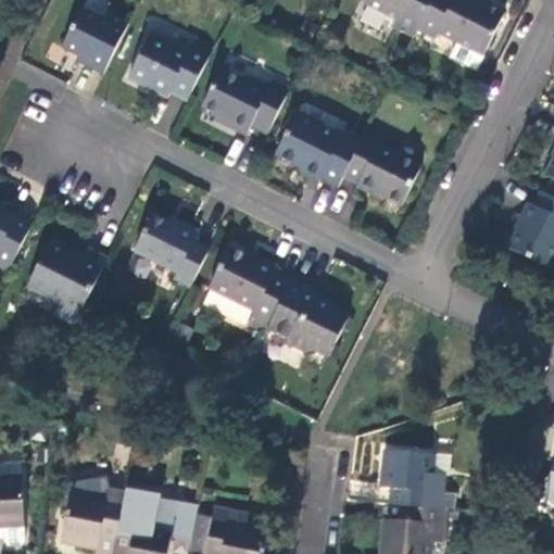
[(391,25),(412,36),(416,27),(430,0),(365,0),(364,3),(392,19),(391,25)]
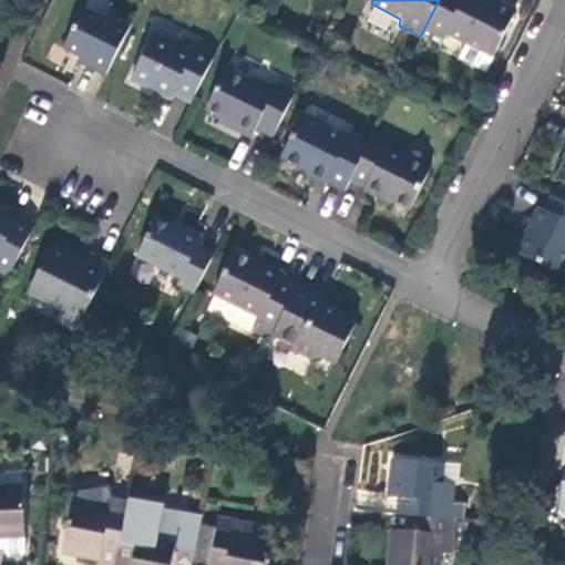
[(439,0),(424,28),(444,39),(448,32),(491,54),(513,13),(486,0),(439,0)]
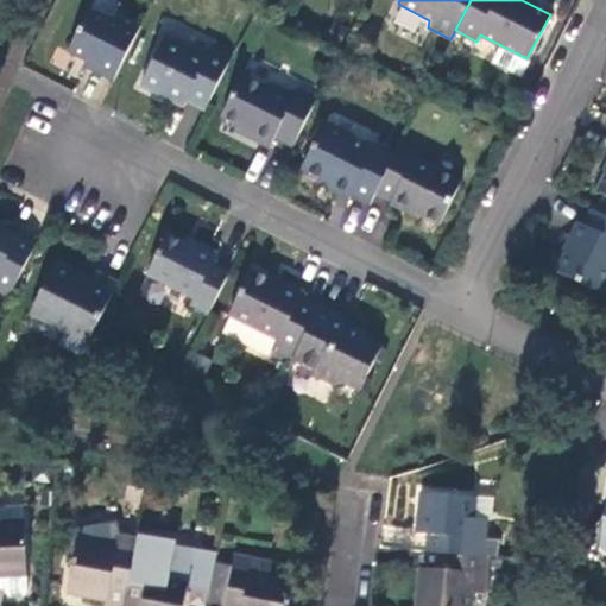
[(89,70),(111,81),(139,25),(113,12),(109,21),(87,11),(68,51),(90,63),(89,70)]
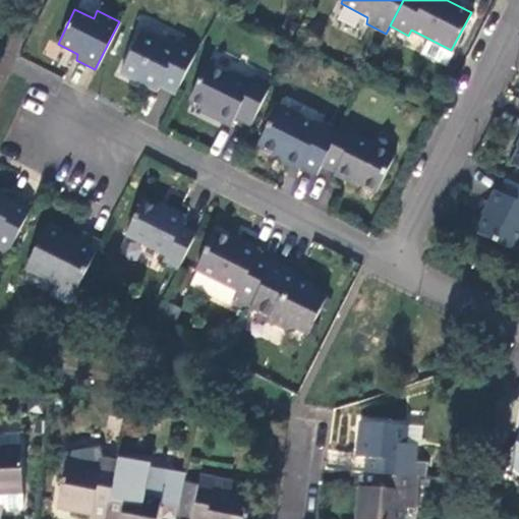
[(159,83),(174,92),(194,52),(176,42),(173,46),(140,32),(119,72),(156,90),(159,83)]
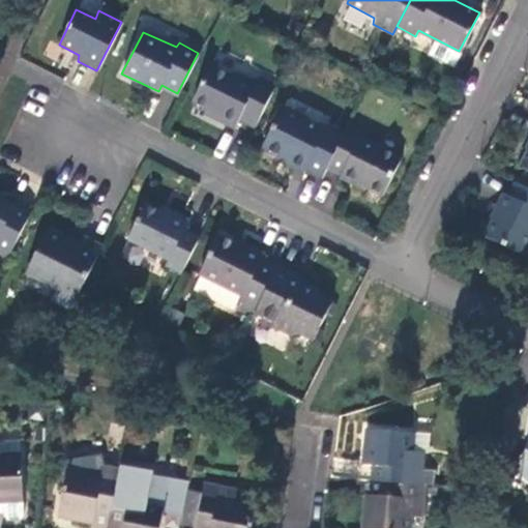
[(179,42),(198,53),(200,48),(181,39),(179,42)]
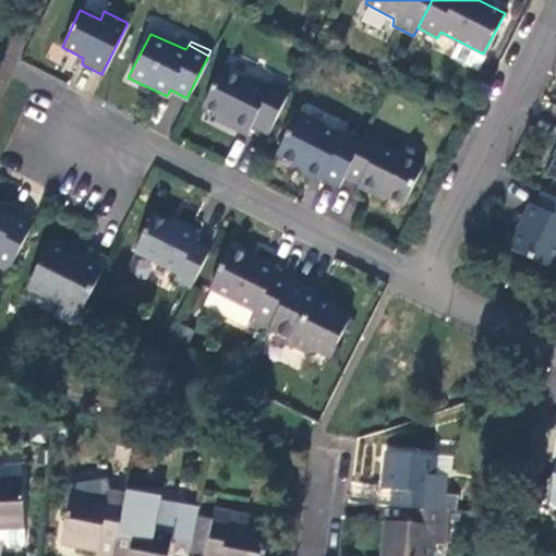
[(251,125),(266,134),(289,88),(270,81),(268,85),(249,75),(246,81),(220,69),(203,106),(229,120),(227,125),(245,135),(251,125)]
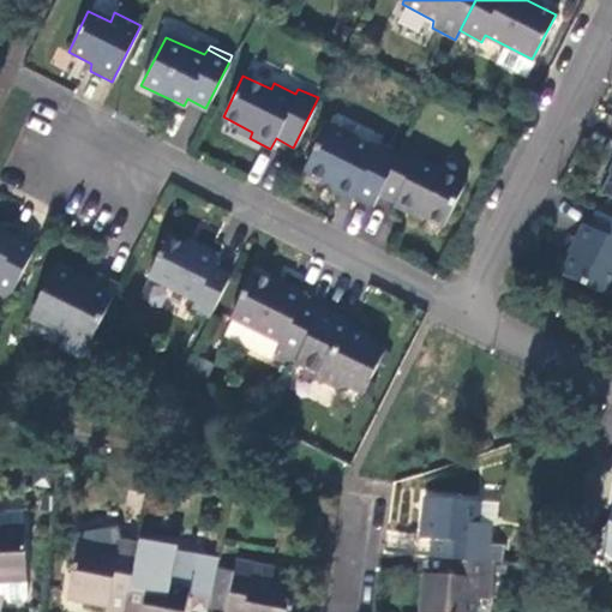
[(352,196),(372,207),(377,195),(397,155),(377,144),(375,149),(325,125),(304,171),(334,186),(331,192),(348,201),(352,196)]
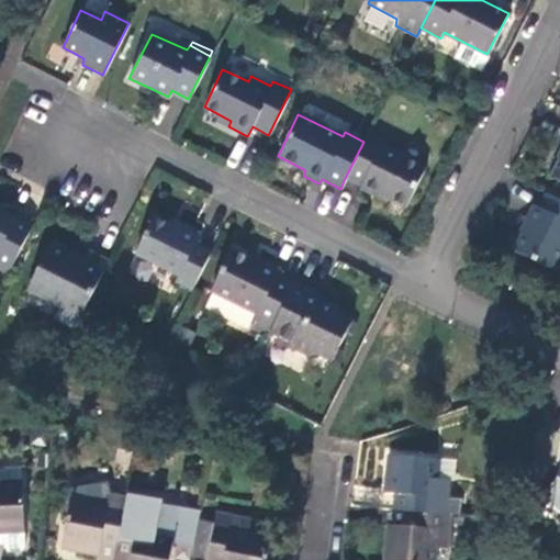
[(364,142),(345,178),(359,185),(358,188),(374,197),(377,193),(403,206),(424,166),(382,145),(384,137),(369,130),(364,142)]
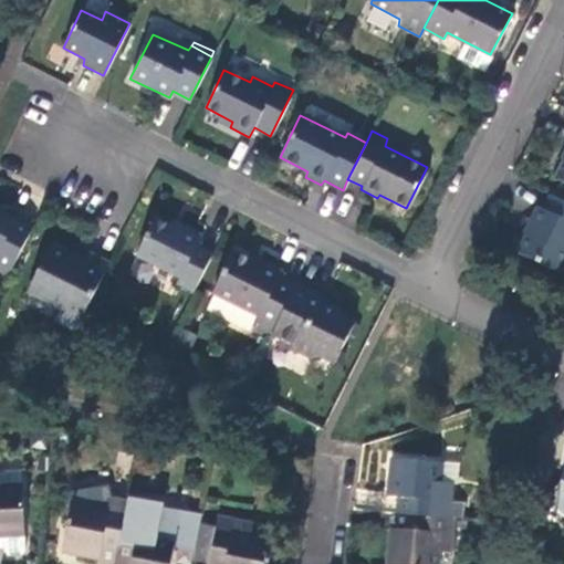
[(563,146),(563,148),(563,154),(554,176),(563,181),(563,146)]
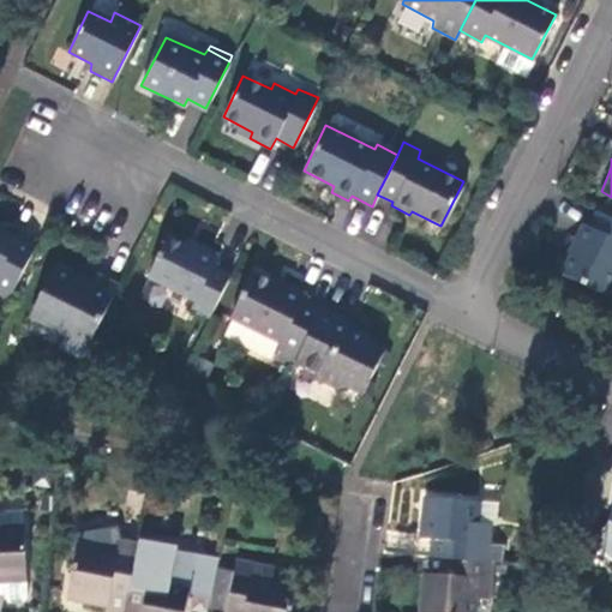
[(611,219),(595,210),(588,227),(581,223),(570,243),(573,244),(559,274),(604,295),(611,279),(611,219)]
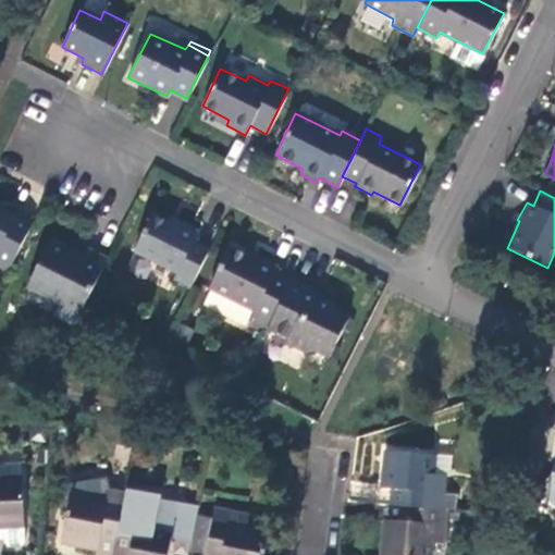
[(0,269),(5,273),(32,223),(14,214),(11,218),(0,212),(0,269)]
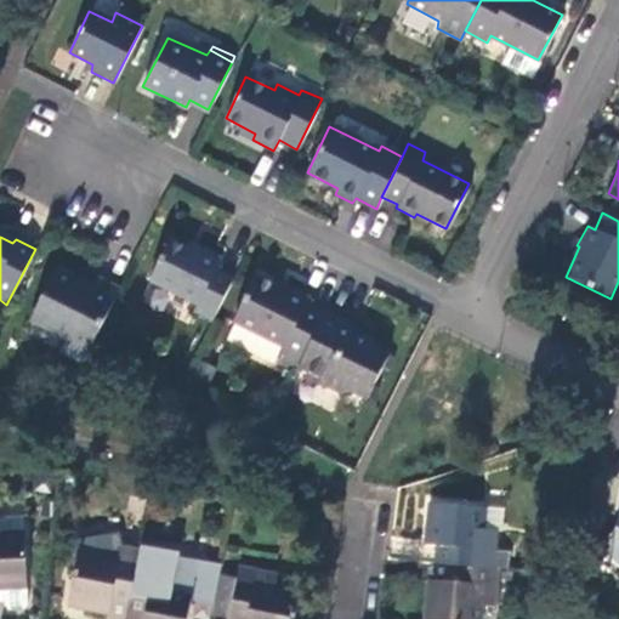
[(210,323),(231,282),(210,273),(217,260),(202,250),(196,255),(168,243),(148,280),(194,304),(189,312),(210,323)]
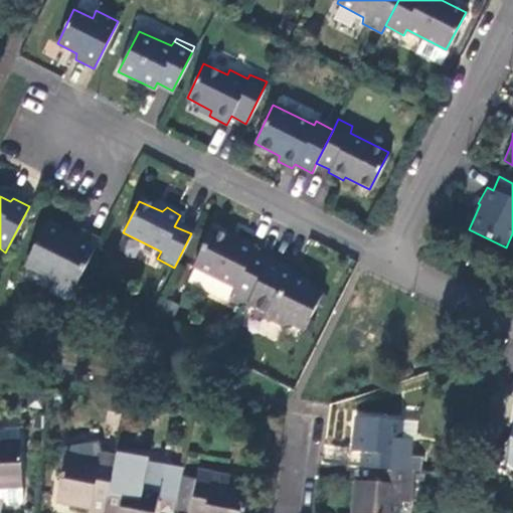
[(72,288),(75,283),(99,237),(80,228),(75,236),(45,223),(24,266),(72,288)]
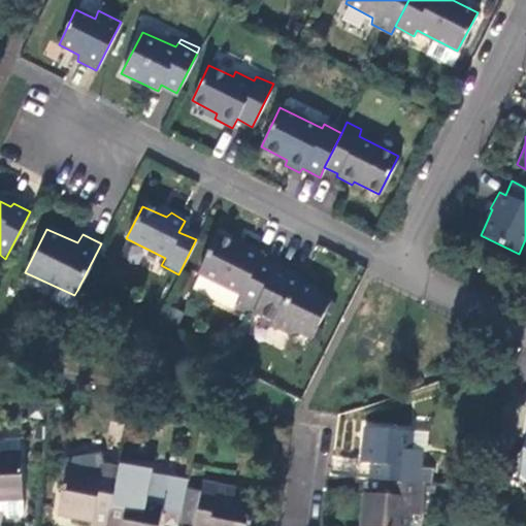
[(252,311),(275,265),(259,258),(259,255),(241,245),(240,249),(215,236),(196,273),(237,294),(232,306),(250,316),(252,311)]
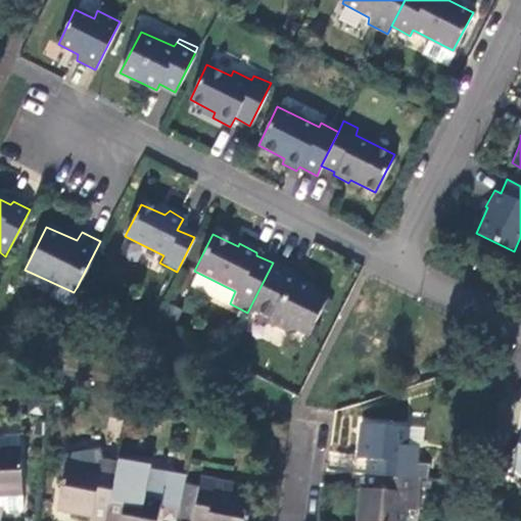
[(296,274),(273,263),(249,309),(269,318),(270,323),(285,330),(292,327),(306,335),(324,297),(296,284),(298,279),(294,278),(296,274)]
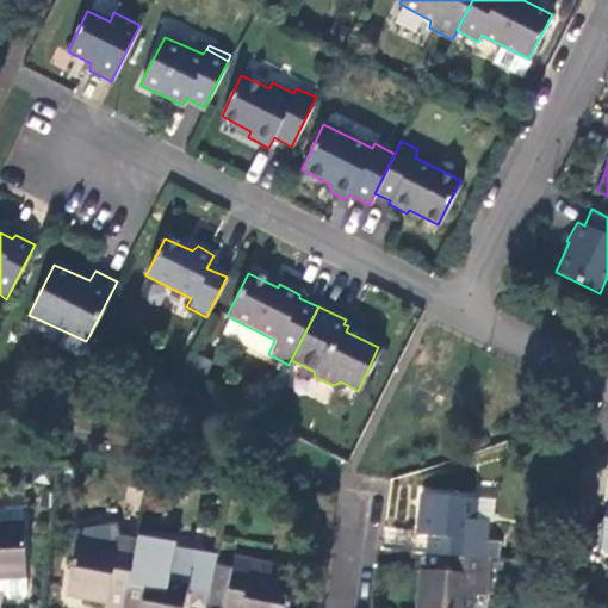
[(607,481),(605,503),(574,566),(607,583),(607,481)]
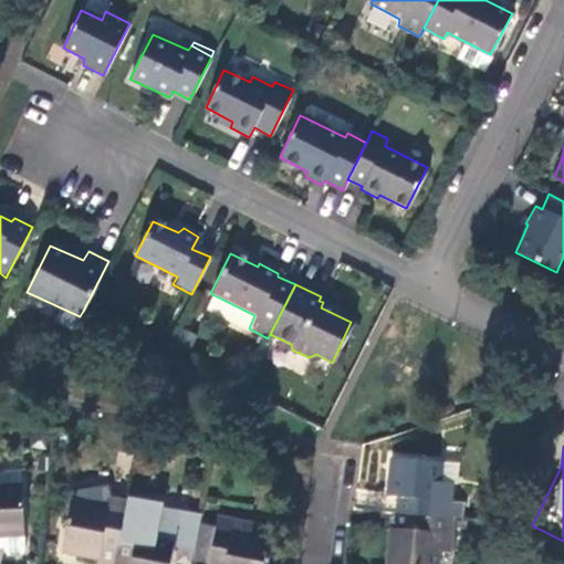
[(417,513),(448,517),(449,500),(451,482),(439,480),(440,460),(390,456),(388,493),(397,495),(411,497),(409,512),(417,513)]
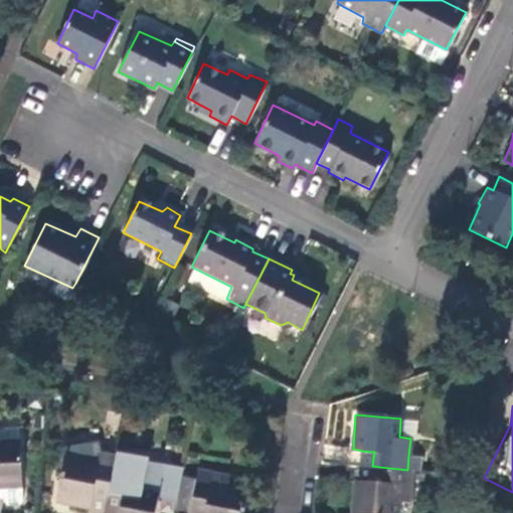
[(0,487),(3,487),(22,486),(21,441),(3,441),(2,430),(0,430),(0,487)]
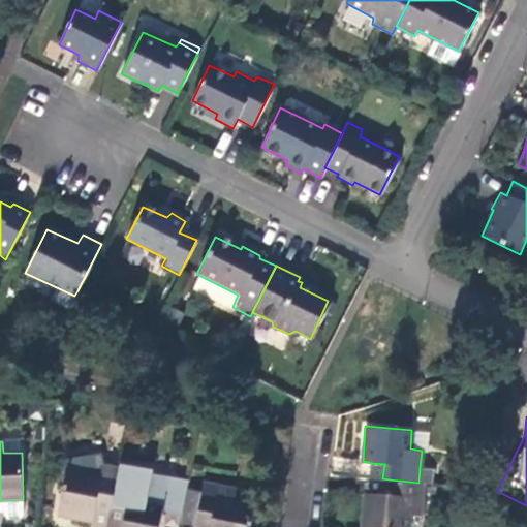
[(109,517),(115,485),(118,467),(104,464),(102,454),(62,464),(64,473),(57,514),(92,521),(92,523),(106,526),(109,517)]
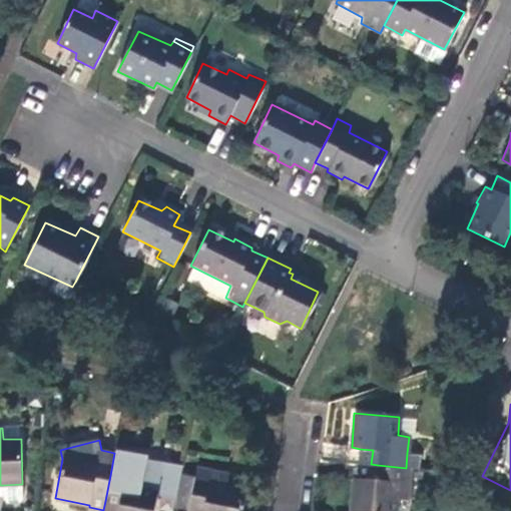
[(360,449),(359,463),(367,464),(371,464),(373,450),(360,449)]
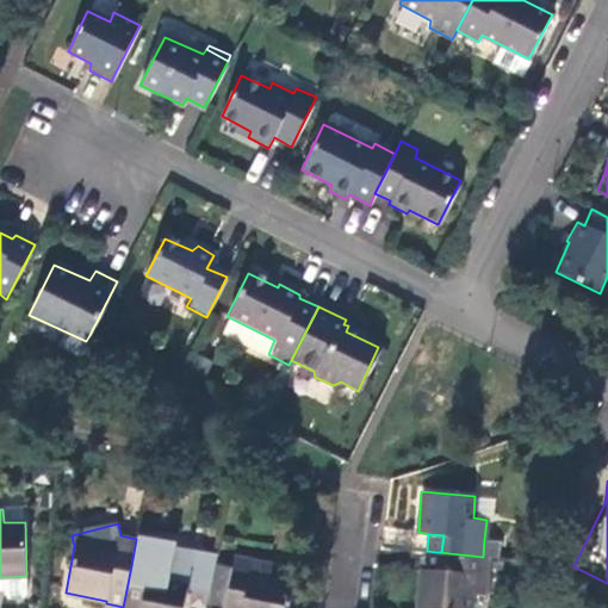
[(497,540),(484,539),(483,557),(489,557),(496,558),(497,540)]
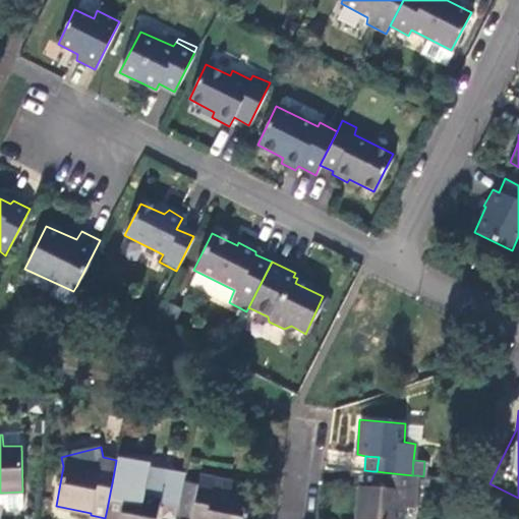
[(372,471),(371,485),(383,485),(384,472),(377,471),(372,471)]
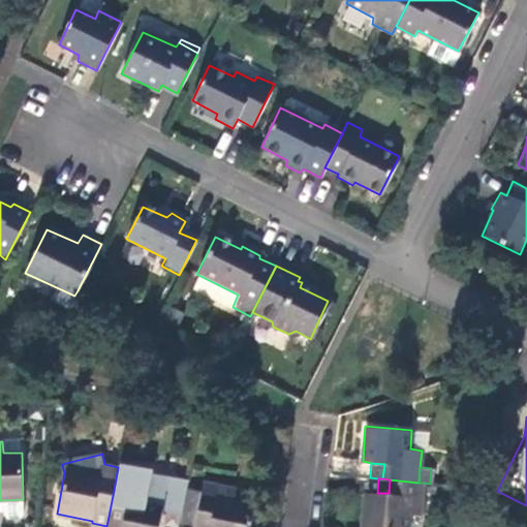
[(420,515),(424,483),(419,483),(390,479),(389,493),(377,493),(365,492),(361,526),(406,526),(408,514),(420,515)]
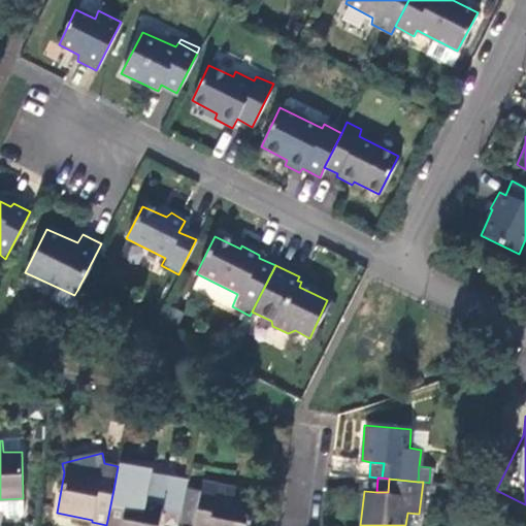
[(203,482),(195,520),(211,523),(209,525),(247,525),(253,503),(235,500),(237,488),(203,482)]
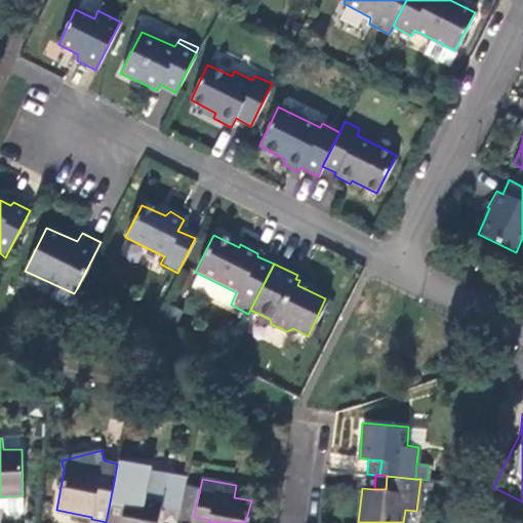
[(122,516),(120,522),(157,522),(162,501),(145,498),(147,487),(114,481),(108,513),(122,516)]
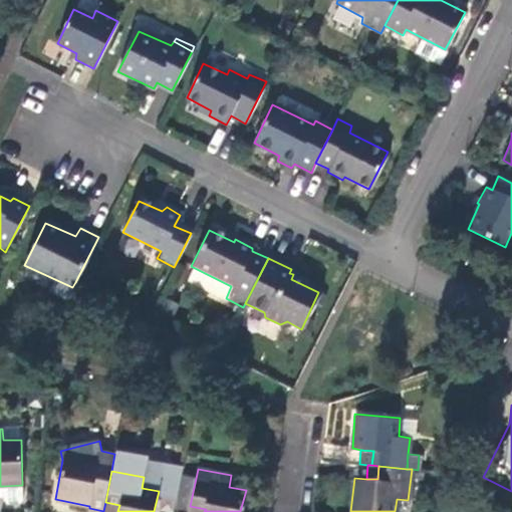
[(22,485),(3,486),(4,500),(8,503),(20,502),(23,499),(22,485)]
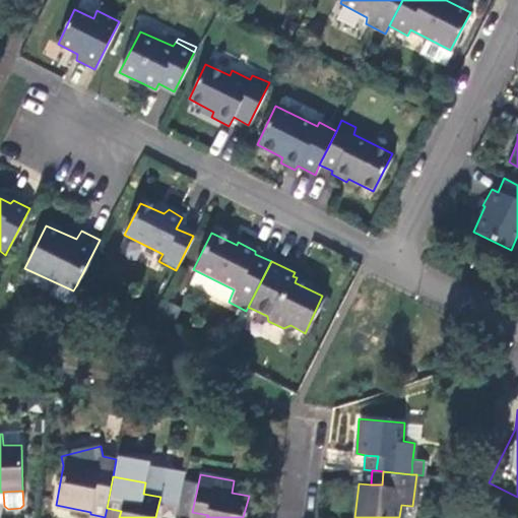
[(105,517),(104,517),(119,517),(121,511),(107,508),(105,517)]
